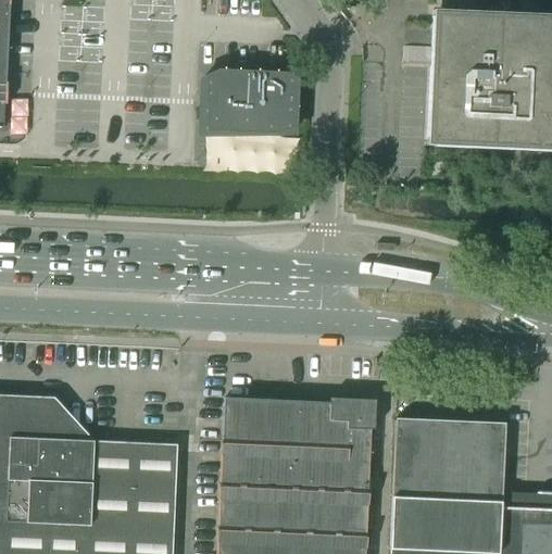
[(0,0),(0,125),(7,126),(13,0),(0,0)]
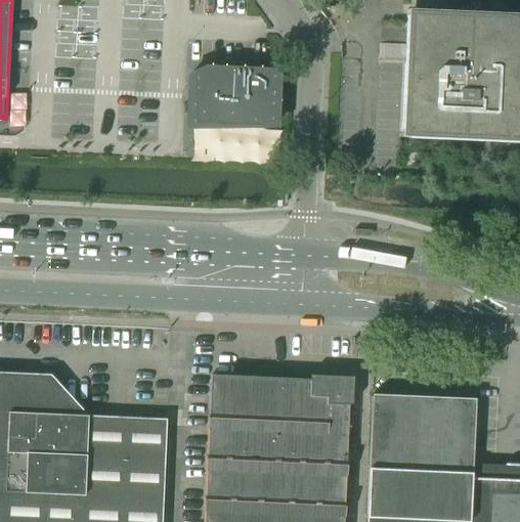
[(410,8),(405,136),(420,136),(519,140),(519,12),(485,11),(410,8)]
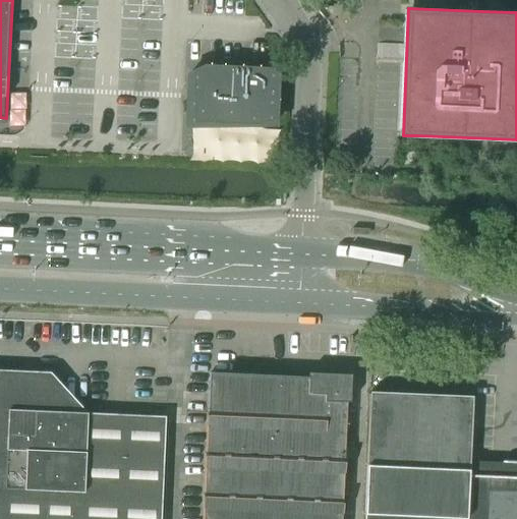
[(284,67),(209,64),(195,70),(195,85),(190,85),(190,92),(190,101),(195,101),(196,122),(266,125),(281,118),(284,67)]
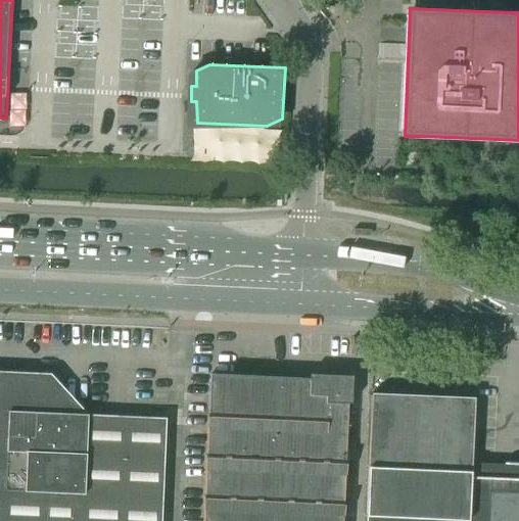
[(91,414),(53,373),(0,370),(0,520),(163,520),(169,417),(91,414)]
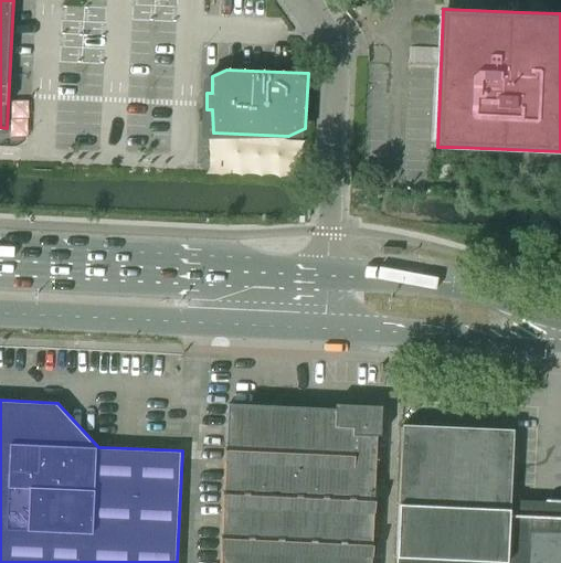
[(373,562),(374,556),(376,541),(374,541),(376,512),(377,512),(378,497),(377,497),(380,434),(383,434),(384,405),(338,403),(338,409),(231,404),(229,445),(228,445),(226,460),(228,460),(226,489),(225,489),(225,505),(224,533),(223,533),(223,549),(224,549),(223,562),(373,562)]
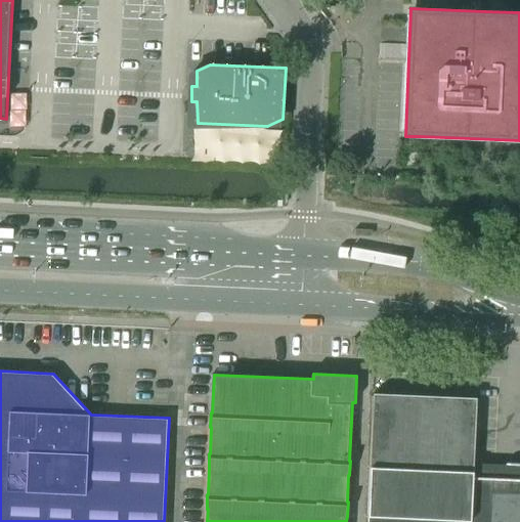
[(370,521),(519,521),(519,479),(474,477),(475,459),(478,398),(376,393),(370,521)]
